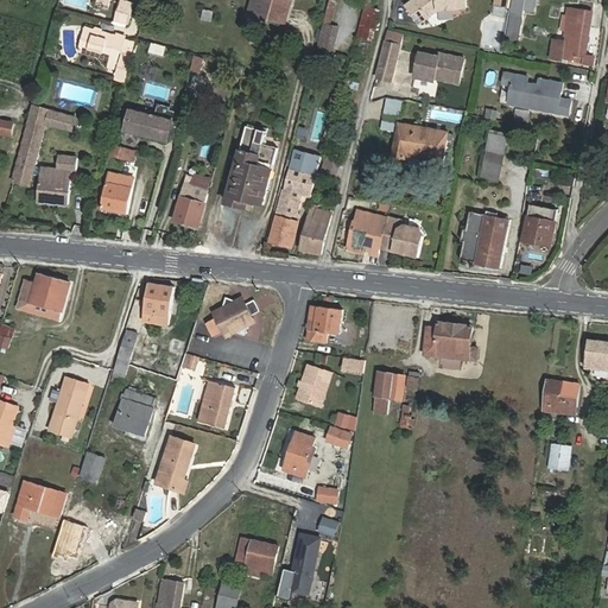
[(115,23),(126,25),(132,4),(121,0),(115,23)]
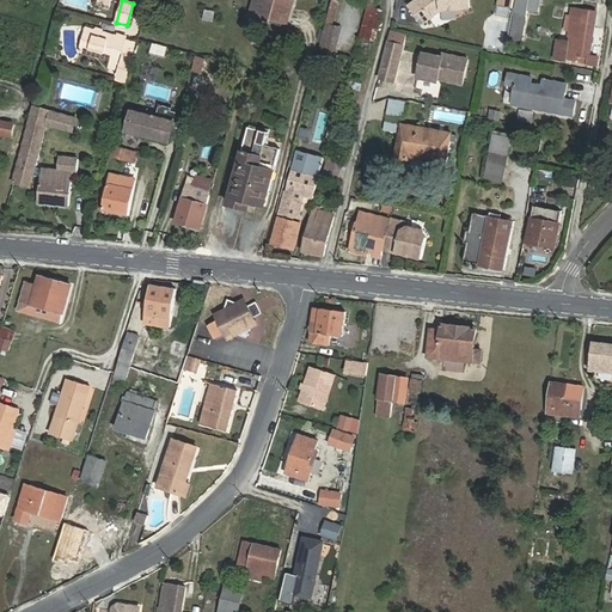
[(252,0),(249,14),(265,18),(270,0),(252,0)]
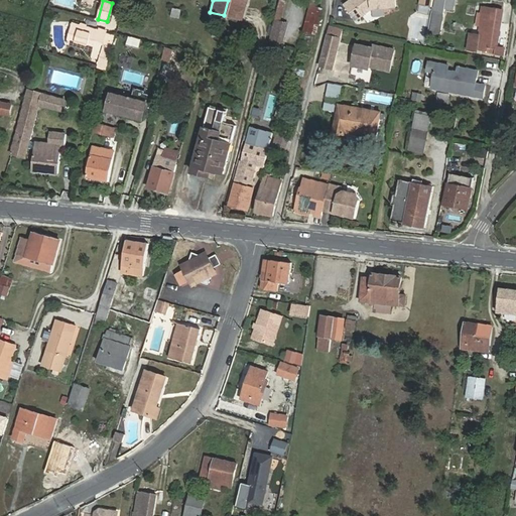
[(228,0),(224,15),(224,16),(239,19),(244,0),(228,0)]
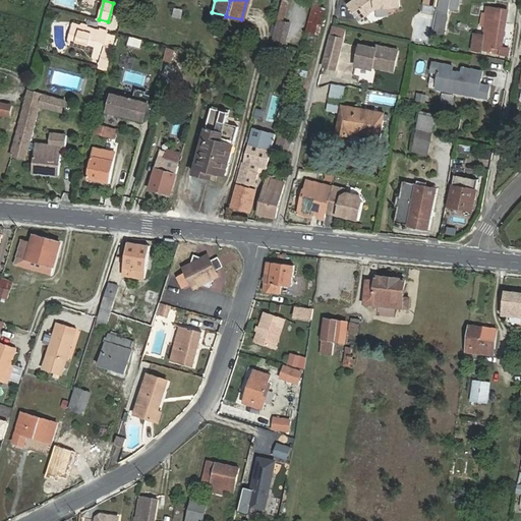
[(352,0),(346,4),(358,20),(374,8),(399,5),(398,0),(352,0)]
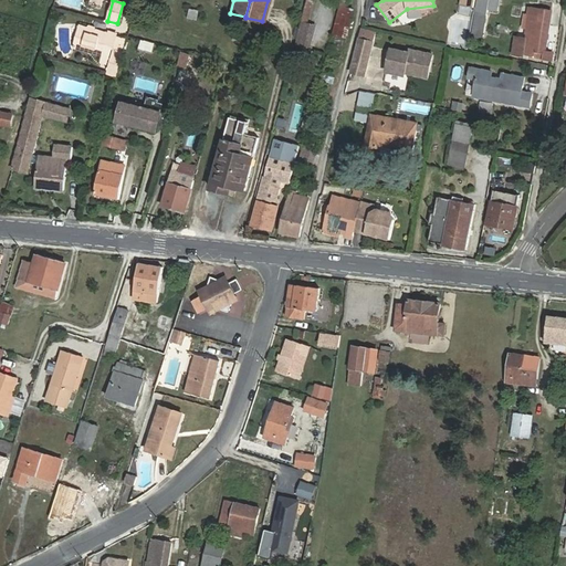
[(488,0),(477,0),(472,33),(482,34),(488,8),(488,0)]
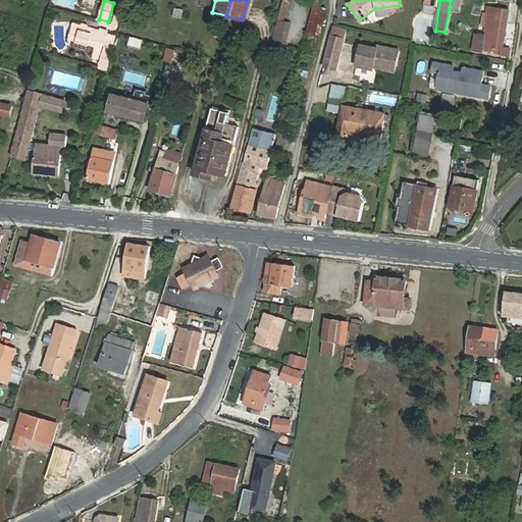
[(450,0),(450,7),(458,9),(459,0),(450,0)]
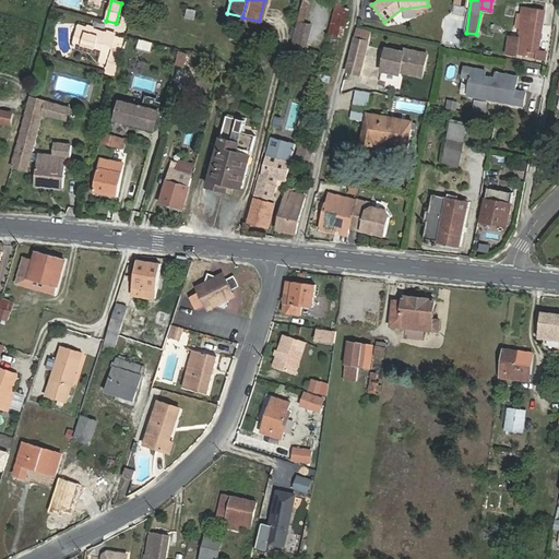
[(539,47),(548,8),(527,3),(526,10),(521,9),(519,22),(524,23),(522,34),(513,32),(509,49),(518,51),(518,49),(524,50),(523,52),(528,54),(528,52),(538,54),(538,55),(546,56),(548,49),(539,47)]
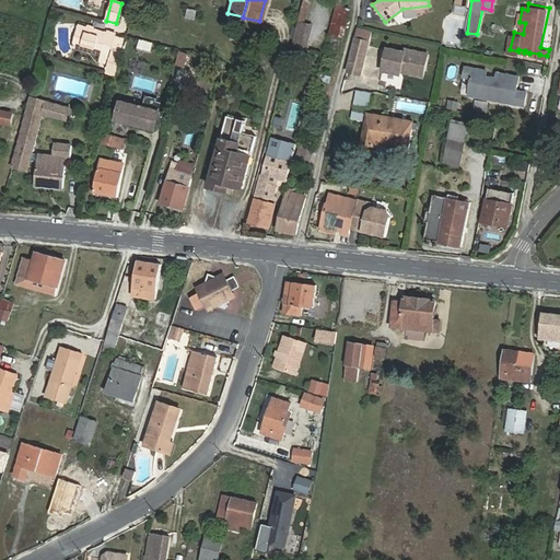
[(349,9),(336,6),(329,32),(342,35),(349,9)]
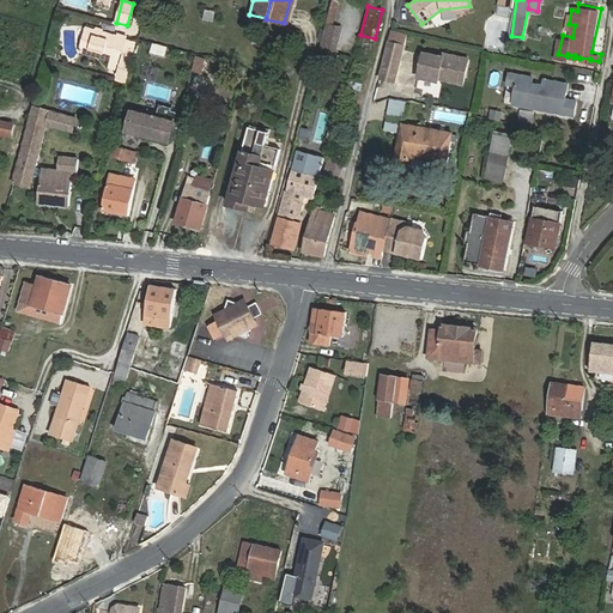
[(337,24),(327,22),(321,46),(335,49),(337,41),(333,40),(337,24)]
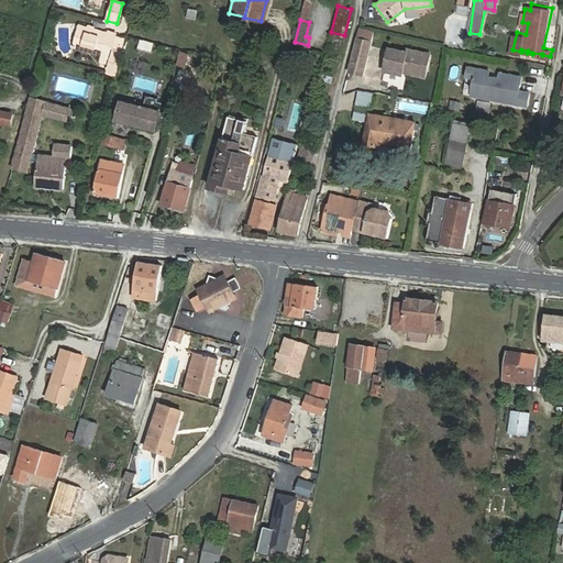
[(114,34),(77,25),(72,46),(100,53),(98,59),(105,61),(109,47),(111,47),(114,34)]
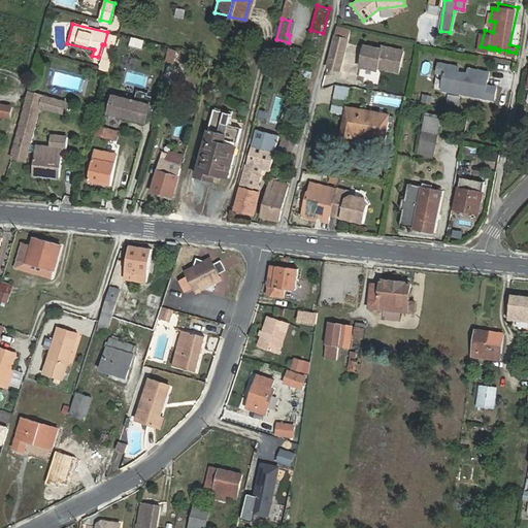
[(349,29),(336,25),(327,66),(340,69),(349,29)]
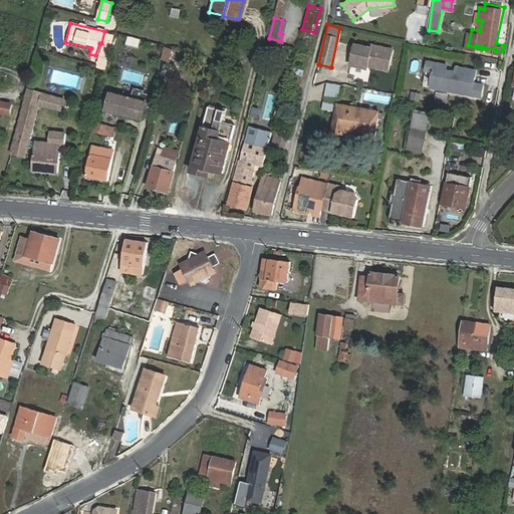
[(370,44),(354,41),(350,63),(367,66),(368,63),(389,67),(393,46),(371,42),(370,44)]
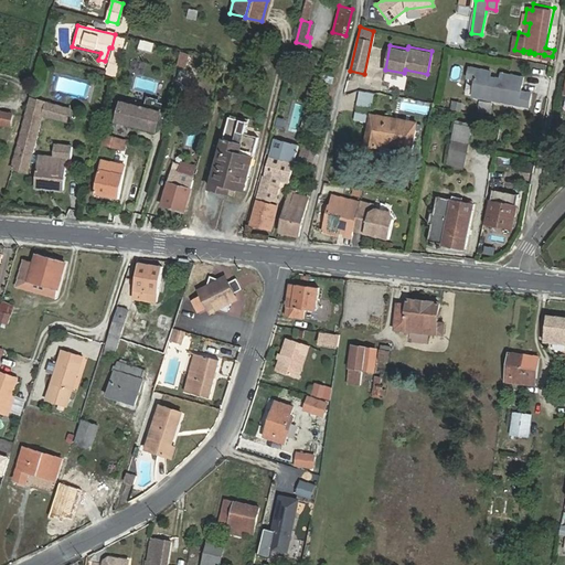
[(112,50),(106,72),(116,75),(121,52),(112,50)]
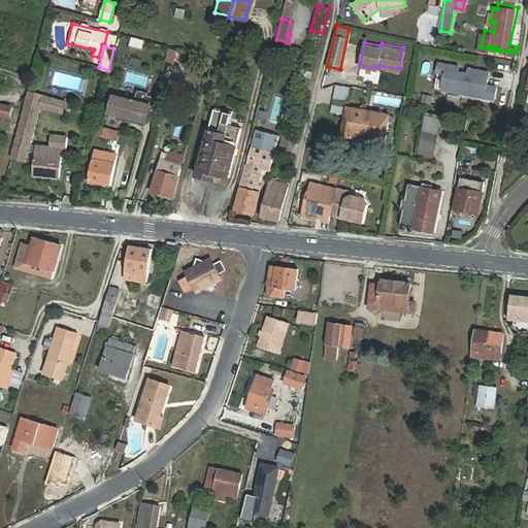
[(487,87),(489,73),(468,70),(467,75),(457,73),(458,68),(437,65),(436,74),(443,75),(441,90),(443,93),(456,94),(458,93),(460,95),(494,101),(496,88),(487,87)]
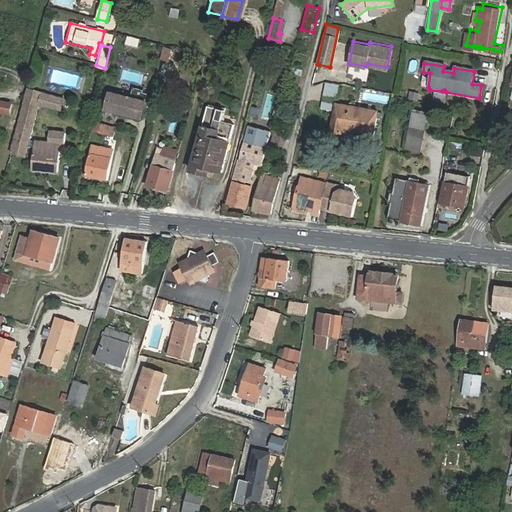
[(145,103),(109,93),(105,109),(140,119),(145,103)]
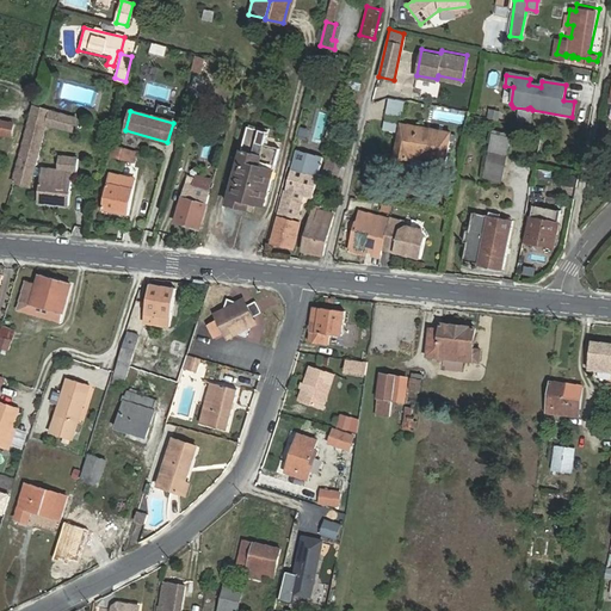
[(531,113),(517,112),(516,122),(530,123),(531,113)]
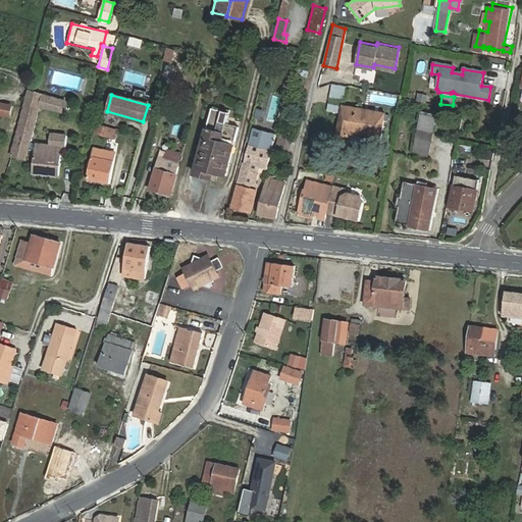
[(45,103),(25,101),(12,155),(25,158),(29,148),(30,143),(37,115),(44,115),(45,103)]
